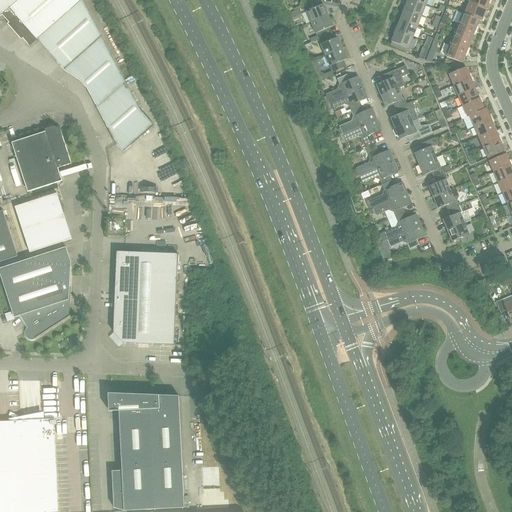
[(82,0),(0,0),(0,17),(2,15),(30,46),(37,40),(66,72),(84,84),(116,144),(123,152),(153,125),(143,114),(82,0)]
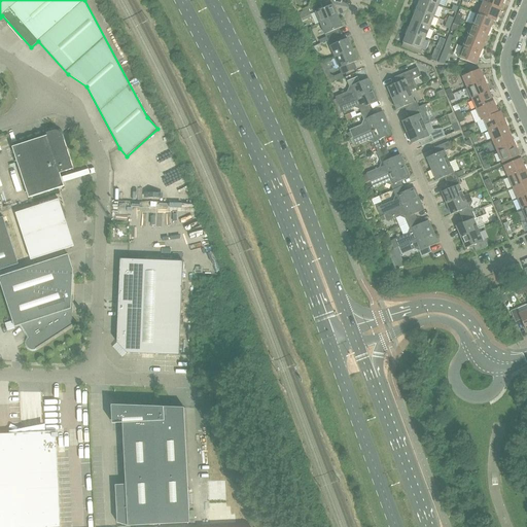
[(313,5),(315,11),(315,12),(320,23),(338,15),(332,4),(327,6),(324,0),(313,5)]
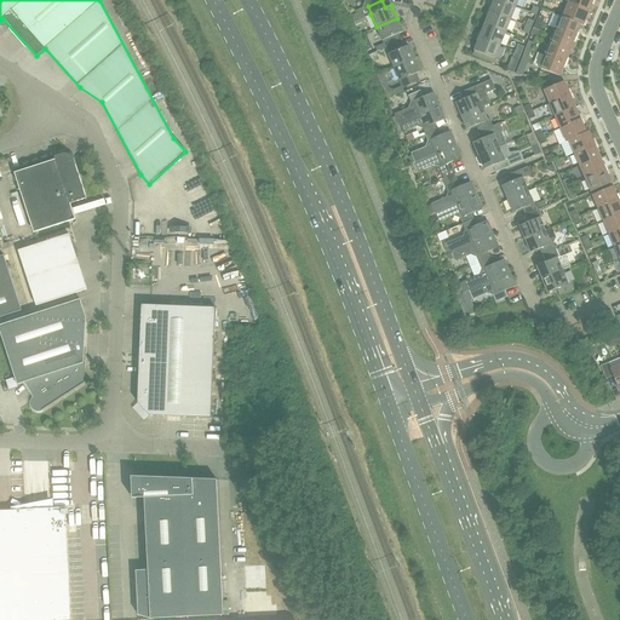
[(498,0),(494,0),(489,11),(510,19),(516,7),(498,0)]
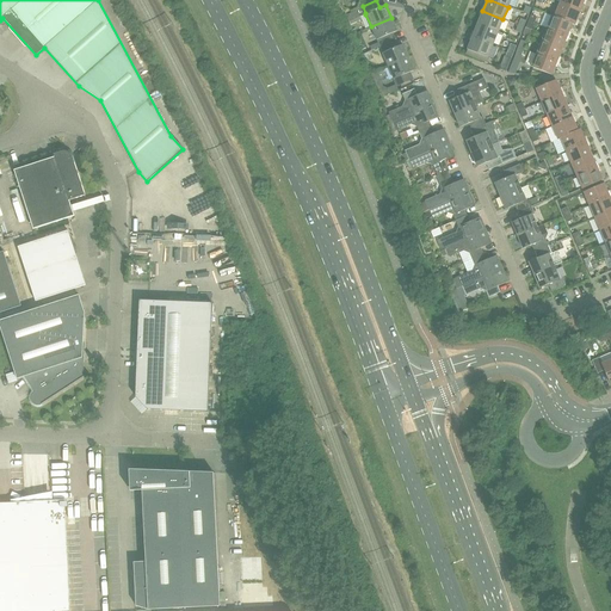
[(561,0),(560,4),(580,12),(584,0),(561,0)]
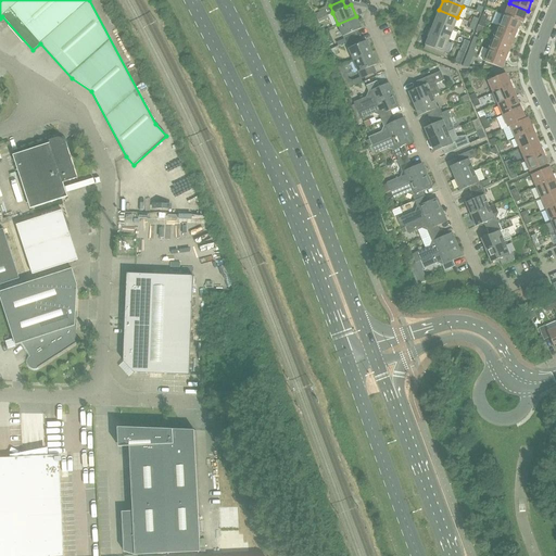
[(502,14),(523,23),(528,11),(509,3),(505,15),(502,14)]
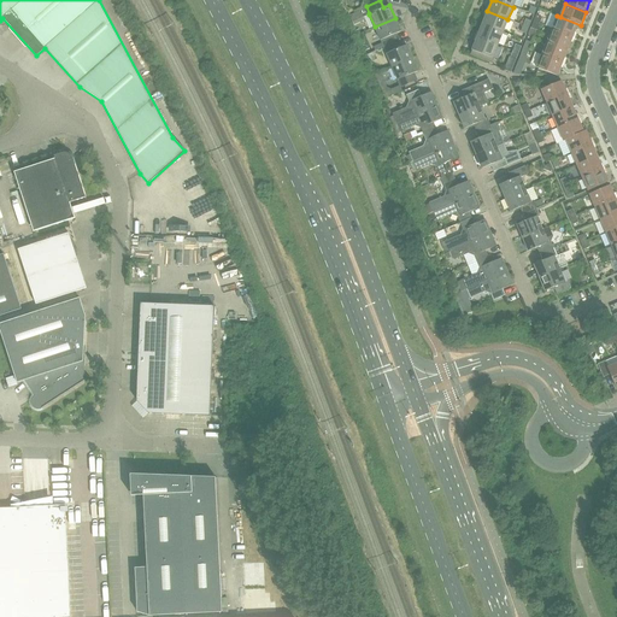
[(487,11),(482,24),(503,33),(507,19),(487,11)]
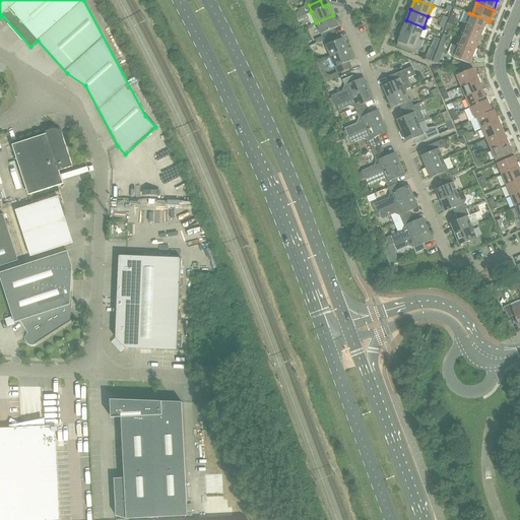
[(469,13),(465,24),(482,31),(486,20),(489,21),(490,21),(469,13)]
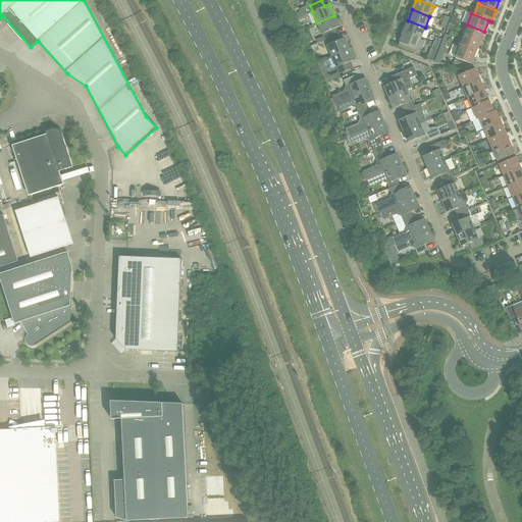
[(340,27),(334,15),(317,22),(322,34),(324,40),(336,35),(333,29),(340,27)]
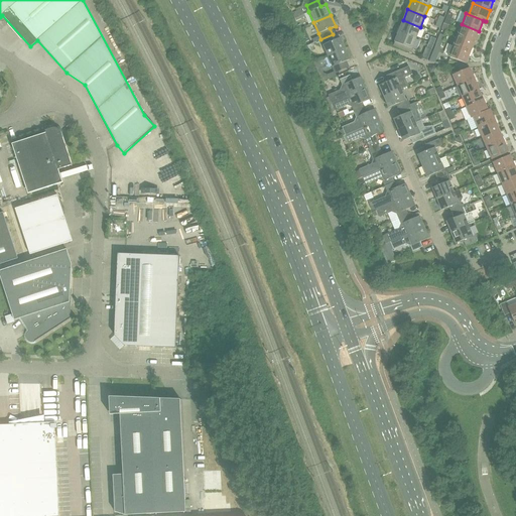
[(403,20),(399,30),(416,37),(420,27),(403,20)]
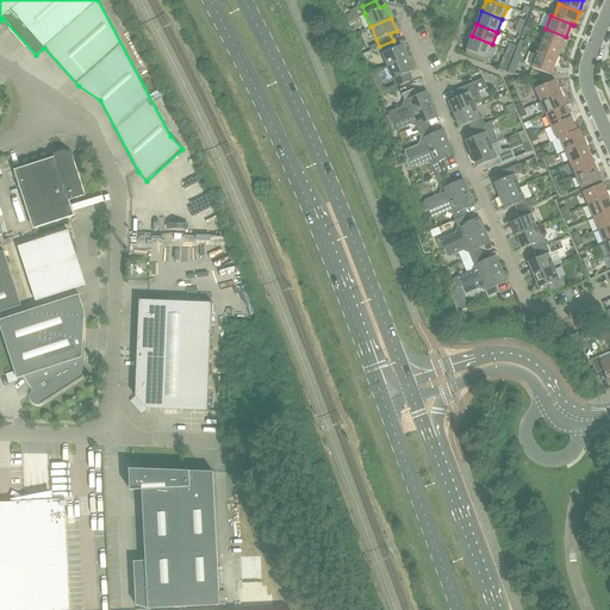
[(546,29),(541,41),(561,49),(566,37),(546,29)]
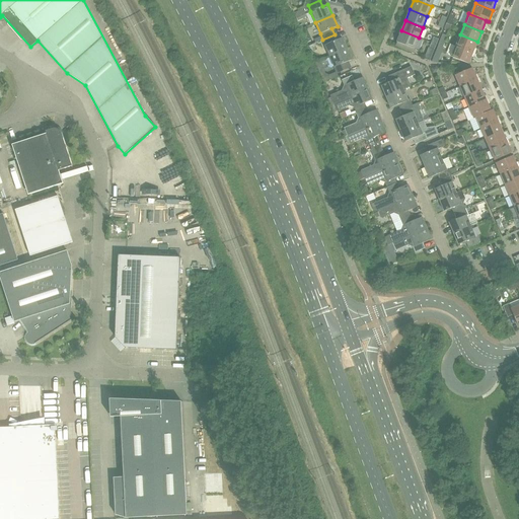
[(395,47),(413,54),(419,38),(401,30),(395,47)]
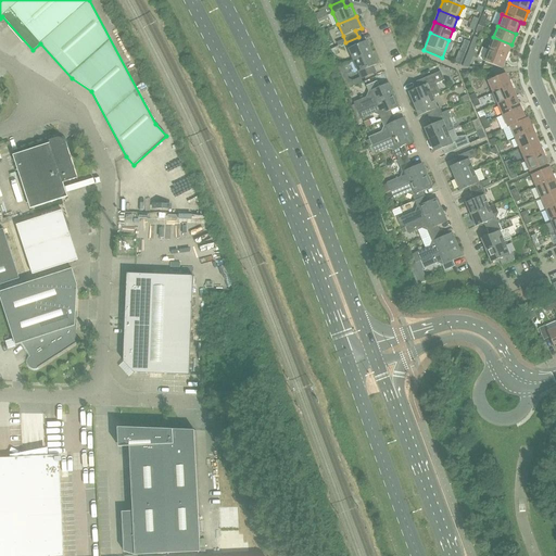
[(348,49),(353,61),(371,52),(366,40),(361,43),(358,37),(345,42),(349,48),(348,49)]
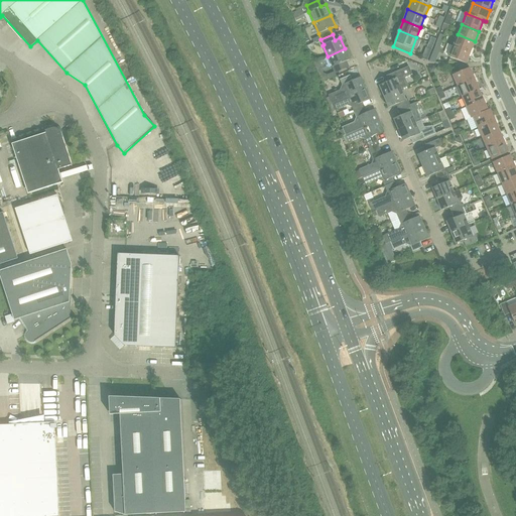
[(458,34),(454,45),(471,52),(475,41),(458,34)]
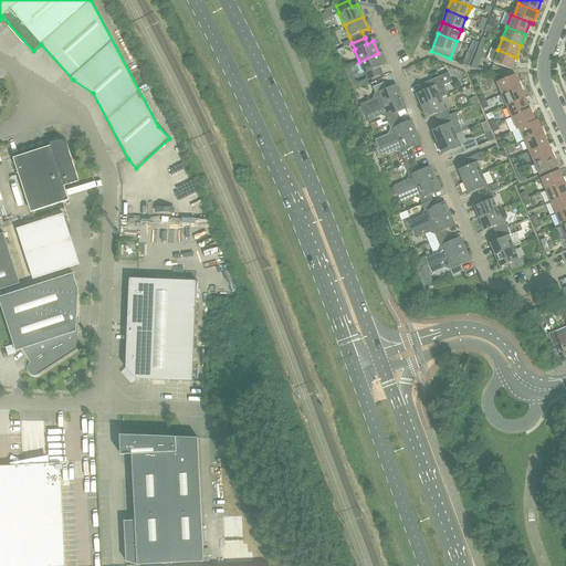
[(492,62),(511,70),(516,58),(498,50),(492,62)]
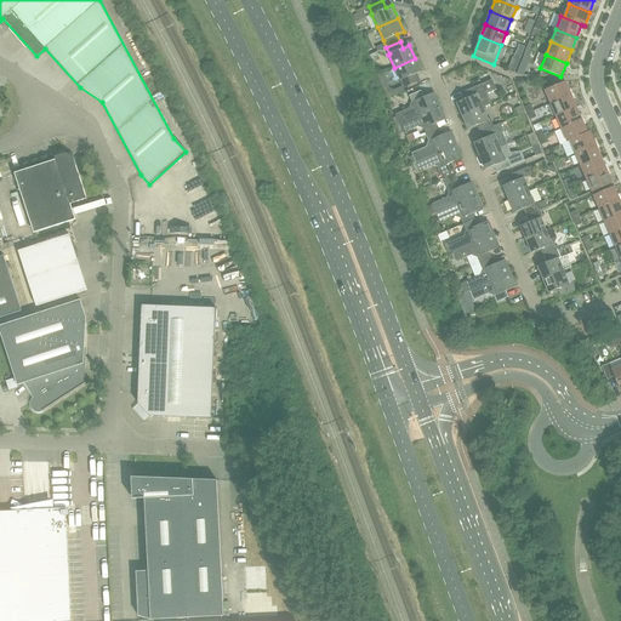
[(417,81),(414,74),(421,72),(415,58),(394,68),(400,80),(403,87),(417,81)]
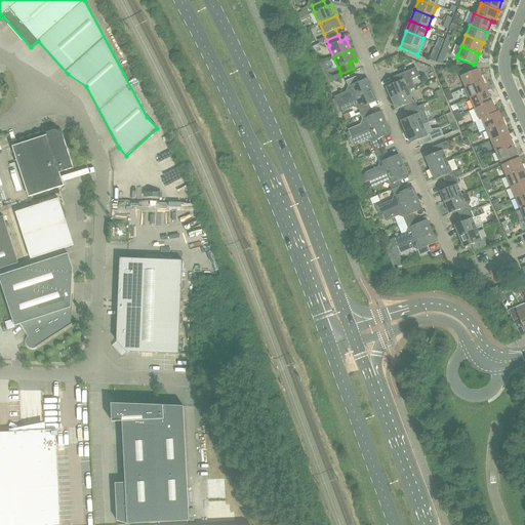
[(391,78),(394,83),(386,87),(391,98),(408,90),(415,87),(412,79),(420,76),(416,67),(391,78)]
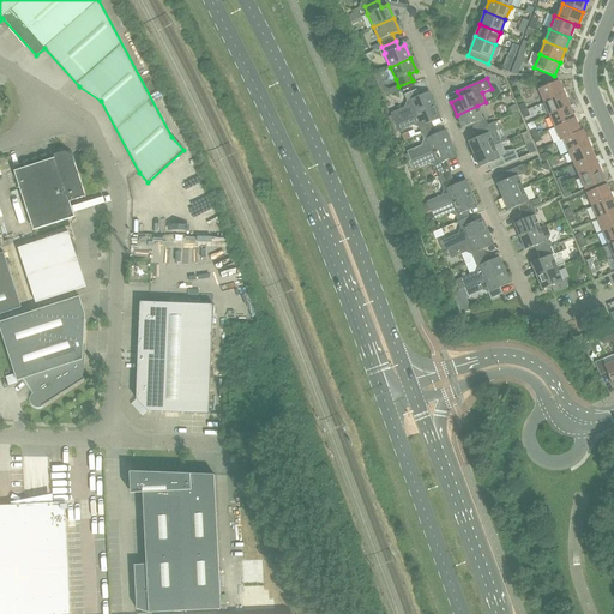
[(539,89),(545,102),(565,94),(559,80),(539,89)]
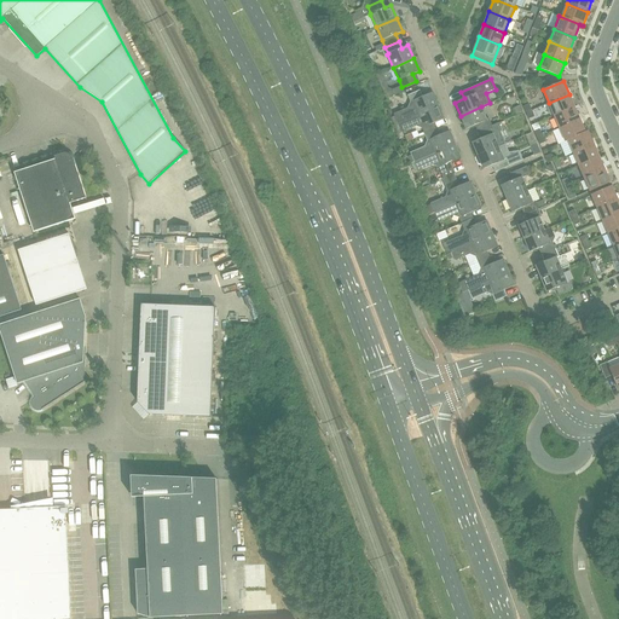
[(382,91),(386,99),(395,96),(393,90),(388,88),(382,91)]
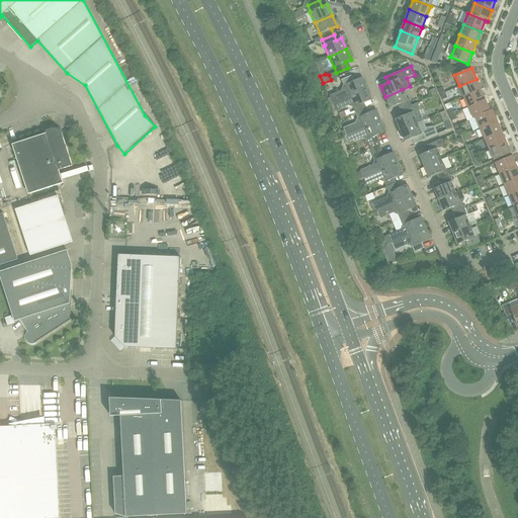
[(343,85),(341,90),(329,95),(333,103),(367,88),(362,77),(350,83),(347,77),(341,80),(343,85)]
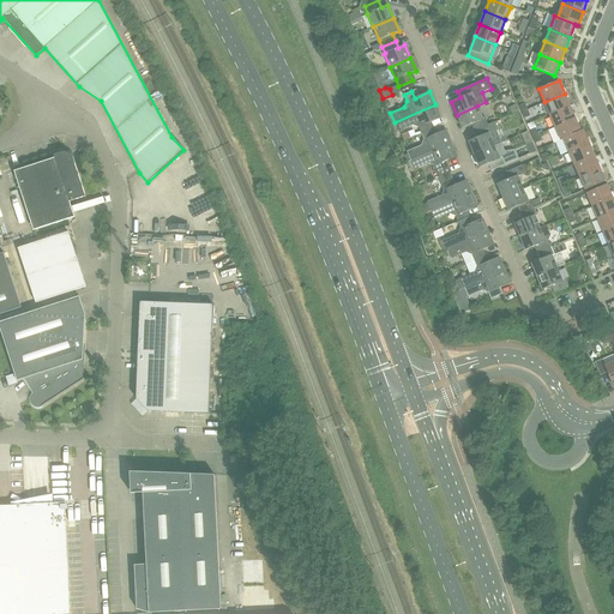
[(545,102),(549,115),(570,107),(565,94),(545,102)]
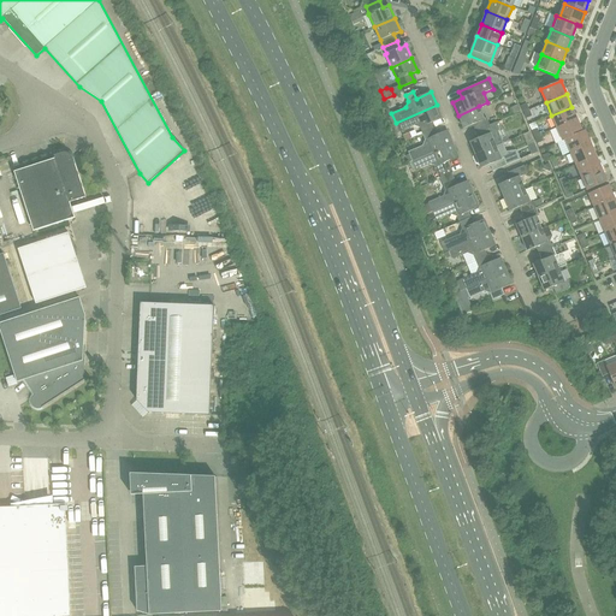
[(400,131),(414,125),(420,128),(422,134),(430,130),(427,124),(442,118),(437,105),(396,123),(400,131)]
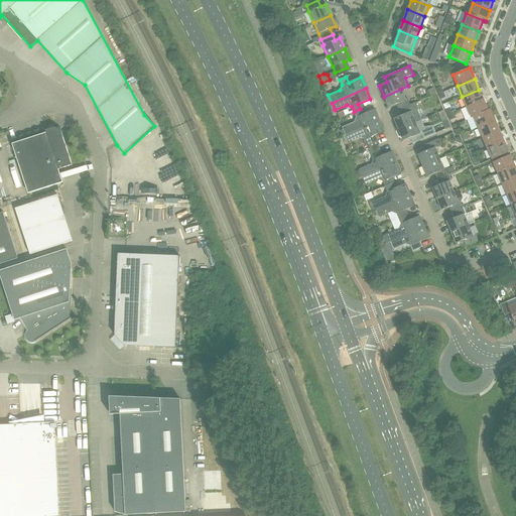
[(427,91),(430,97),(436,94),(433,88),(427,91)]
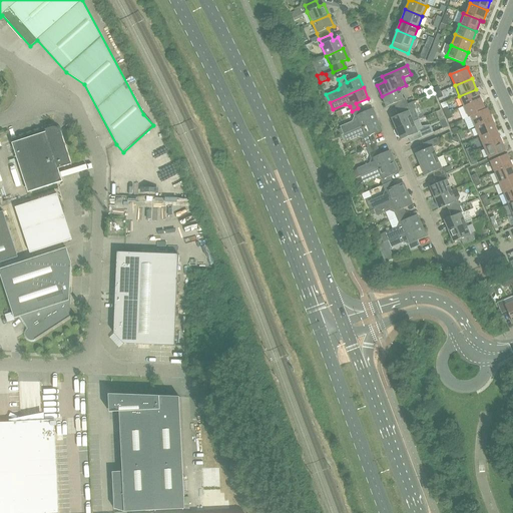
[(387,106),(394,103),(396,109),(408,104),(405,97),(403,98),(399,88),(382,96),(387,106)]
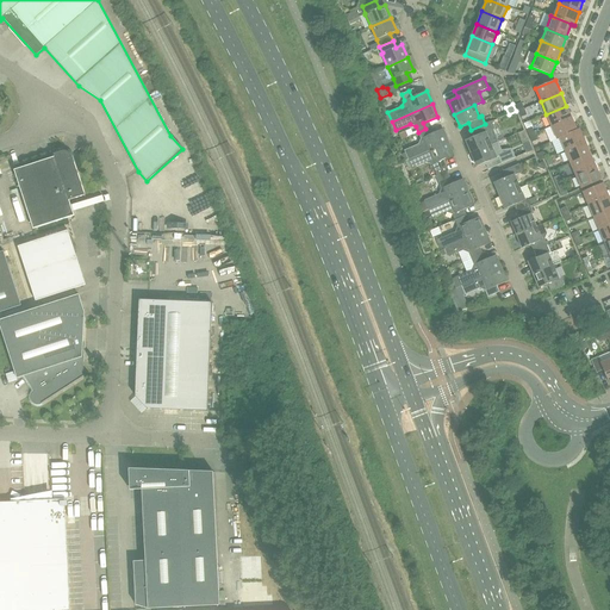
[(546,114),(552,126),(572,118),(566,106),(546,114)]
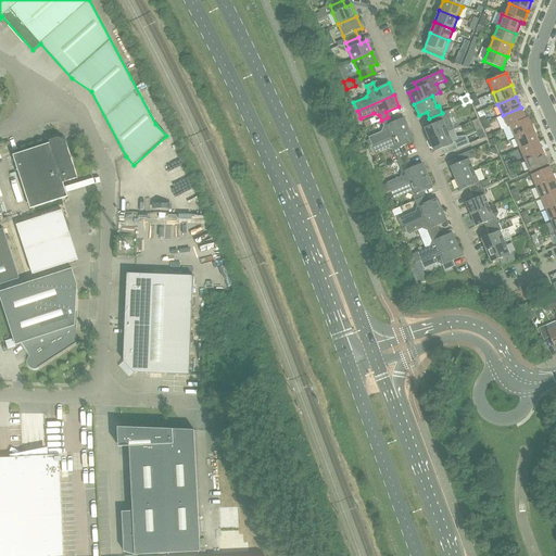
[(505,122),(507,127),(526,119),(521,108),(503,115),(505,122)]
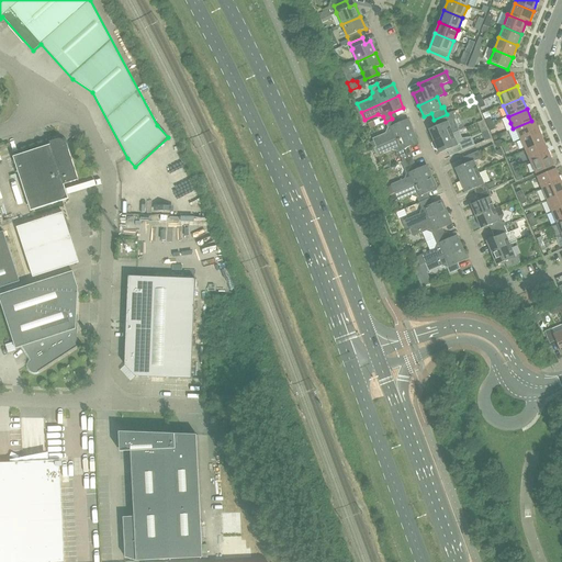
[(437,125),(436,125),(429,128),(434,141),(458,131),(453,120),(454,119),(452,112),(447,114),(434,120),(437,125)]
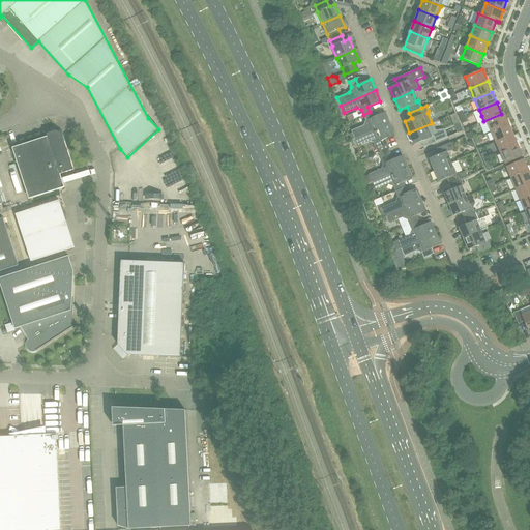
[(363,115),(365,120),(363,125),(351,130),(352,133),(348,135),(351,140),(389,123),(385,113),(373,118),(370,112),(363,115)]
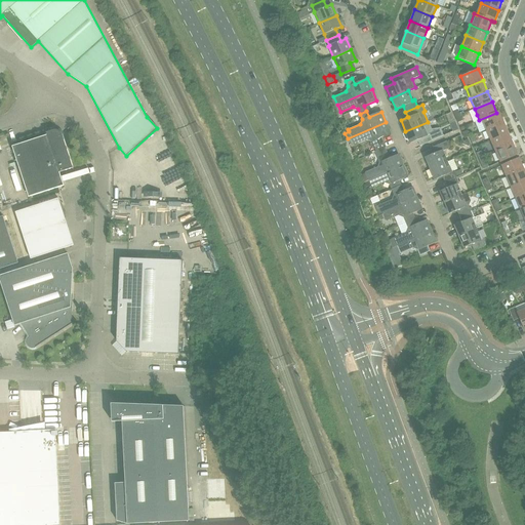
[(482,119),(486,130),(503,122),(499,115),(498,115),(496,113),(479,120),(482,119)]
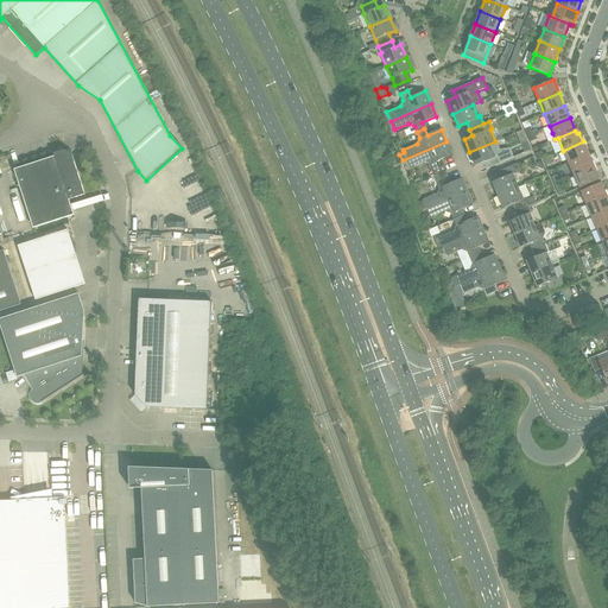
[(431,164),(434,170),(445,165),(442,159),(453,154),(447,141),(403,160),(406,168),(410,166),(411,168),(425,162),(431,164)]
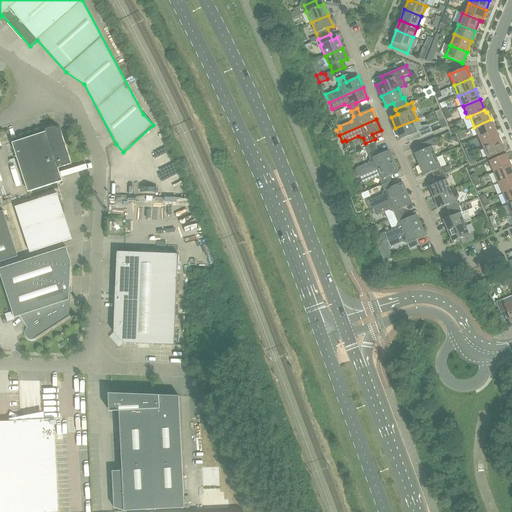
[(400,139),(407,136),(409,142),(432,132),(428,125),(420,126),(417,119),(395,128),(400,139)]
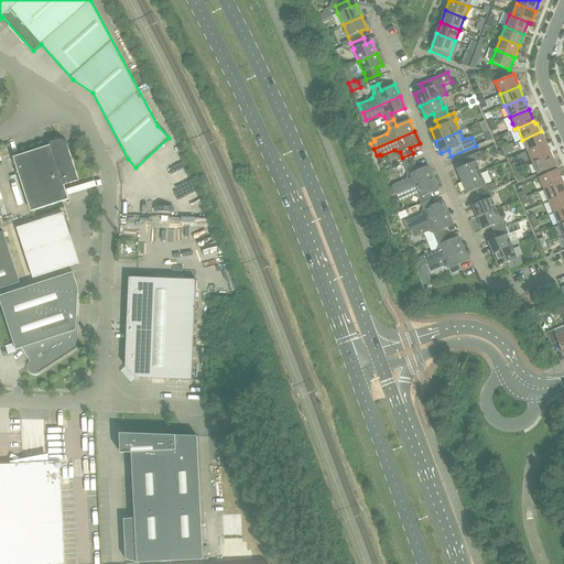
[(522,140),(528,151),(545,143),(541,131),(522,140)]
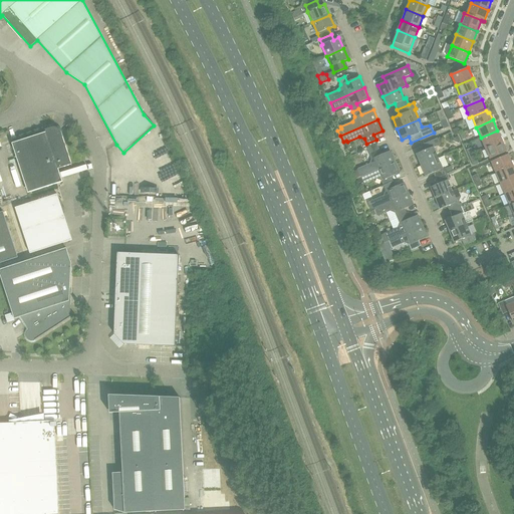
[(61,133),(60,131),(59,129),(55,127),(54,127),(53,127),(52,127),(45,130),(45,133),(12,144),(28,193),(62,182),(58,169),(71,165),(61,133)]
